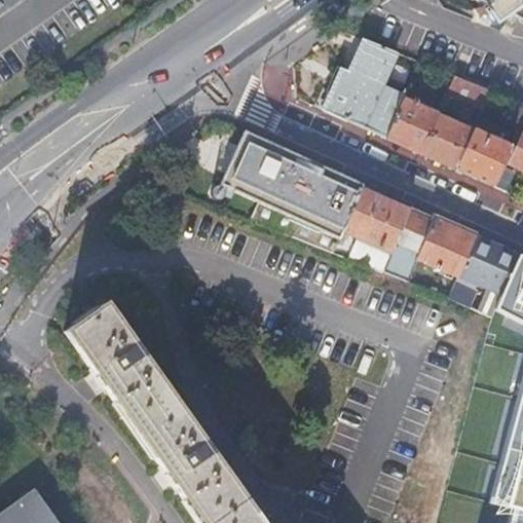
[(487,12),(494,24),(510,14),(522,4),(522,0),(477,0),(482,7),(477,10),(482,16),(487,12)]
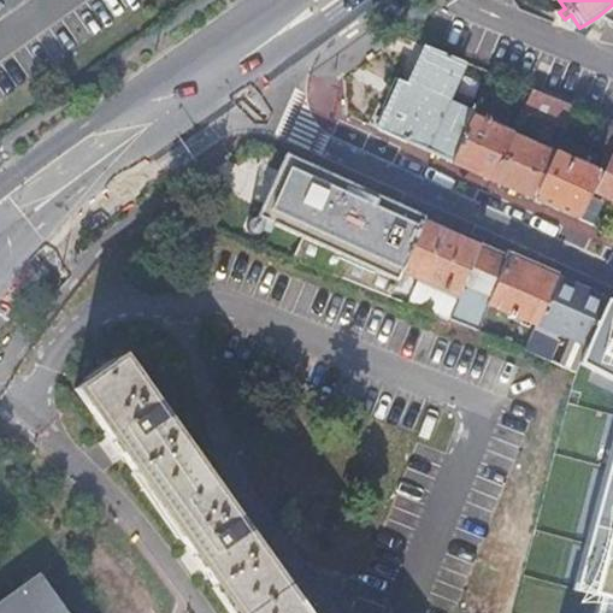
[(612,5),(597,17),(612,24),(612,5)]
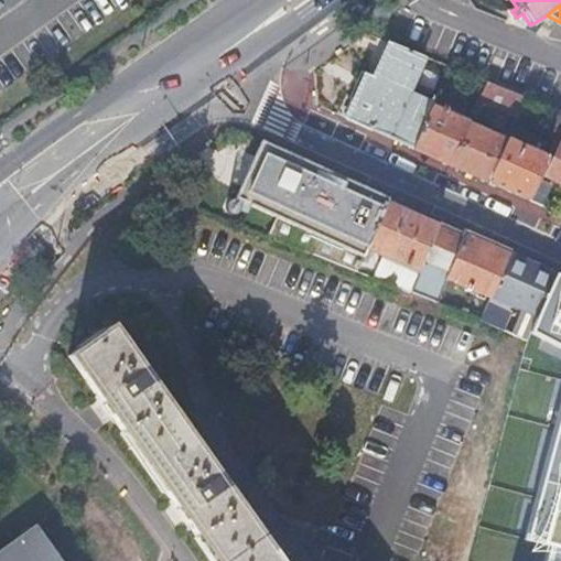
[(360,93),(349,117),(416,147),(433,104),(450,65),(390,41),(376,75),(369,73),(360,93)]
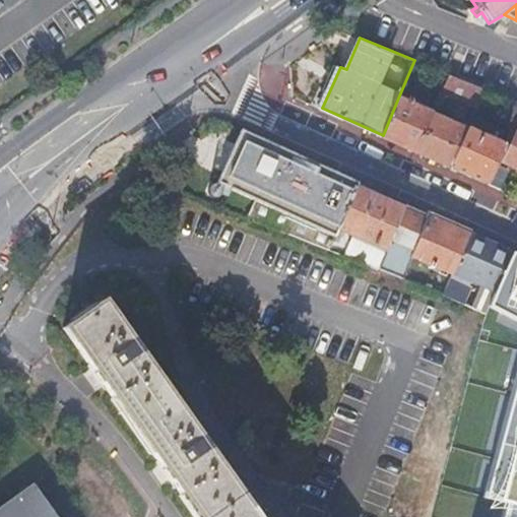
[(479,106),(487,89),(451,75),(442,95),(448,99),(450,93),(479,106)]
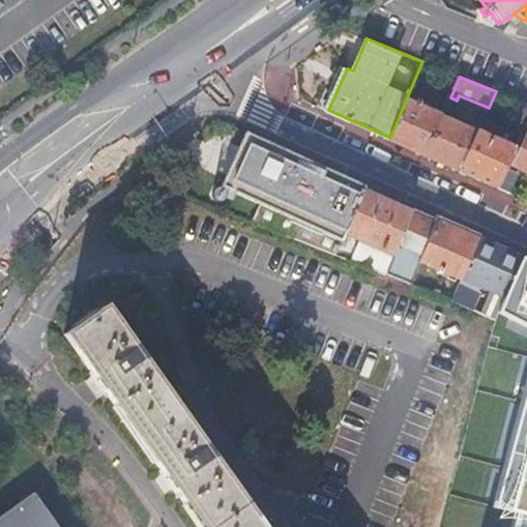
[(443,114),(407,97),(390,138),(407,145),(426,153),(443,114)]
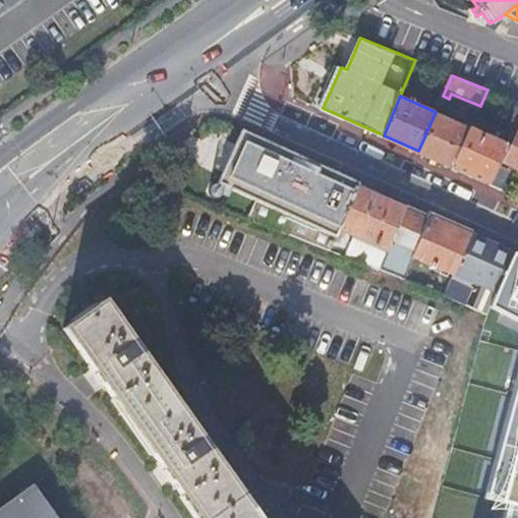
[(437,159),(454,167),(470,127),(436,112),(418,151),(437,159)]
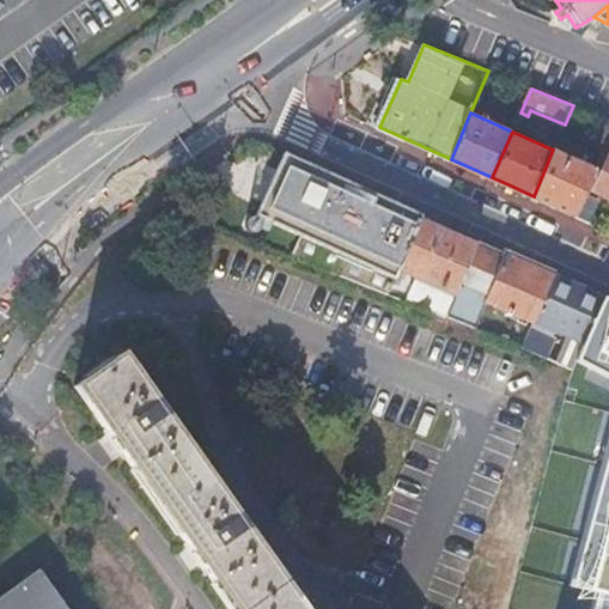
[(590,187),(597,170),(553,150),(534,196),(543,201),(578,217),(590,187)]
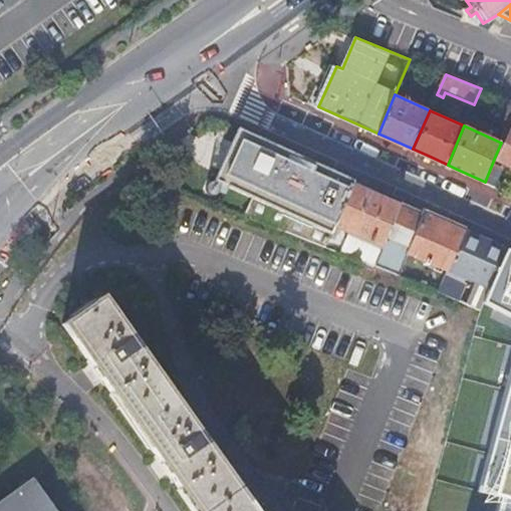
[(254,196),(247,211),(327,243),(357,178),(241,126),(228,155),(217,179),(254,196)]
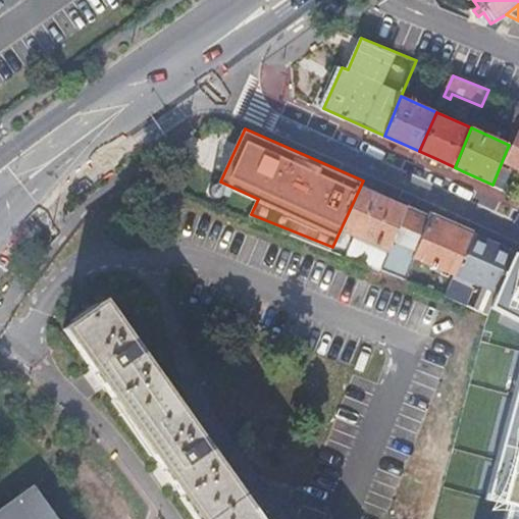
[(518,137),(507,161),(515,165),(518,166),(518,137)]
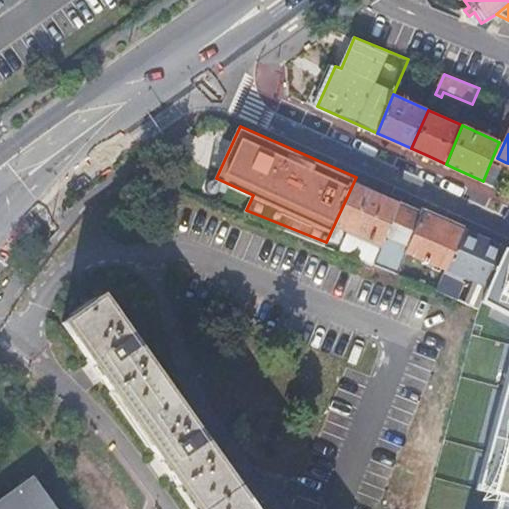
[(483,181),(495,186),(505,162),(497,158),(493,156),(483,181)]
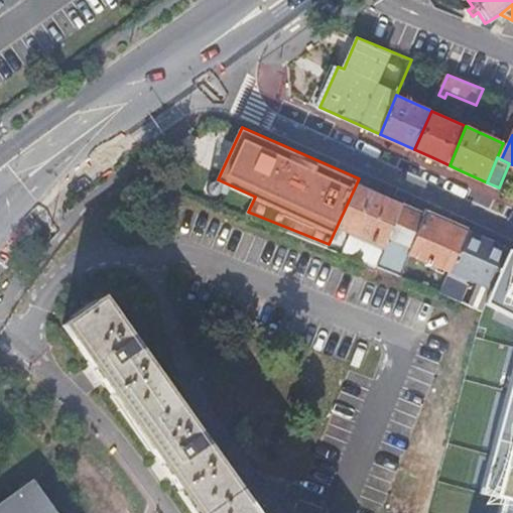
[(359,178),(329,244),(376,263),(405,200),(359,178)]
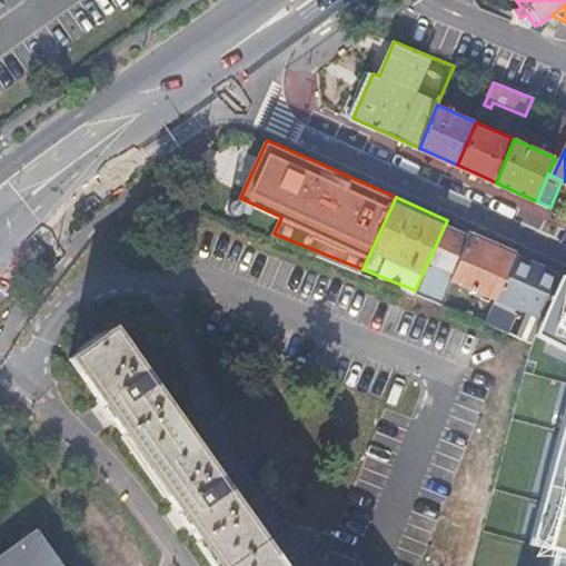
[(447,220),(415,290),(444,301),(455,278),(498,297),(518,251),(447,220)]
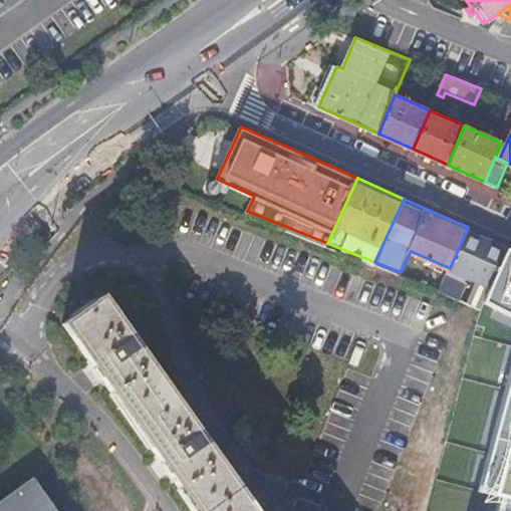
[(467,274),(492,284),(509,245),(468,227),(450,268),(441,288),(460,296),(467,279),(466,278),(467,274)]
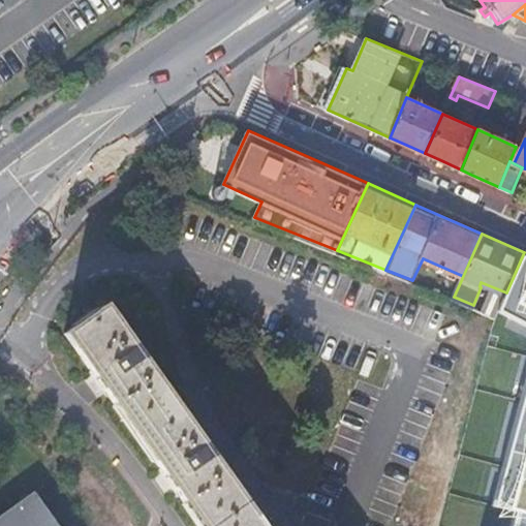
[(525,252),(524,252),(506,292),(498,310),(525,323),(525,393),(497,500),(519,506),(514,525),(525,525),(525,252)]
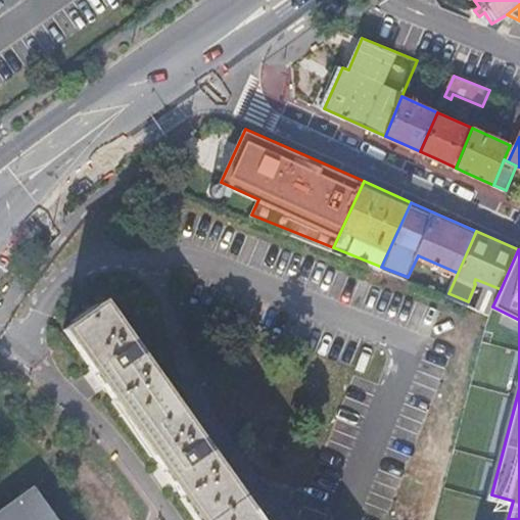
[(262,519),(106,300),(67,327),(109,386),(163,463),(203,519),(262,519)]
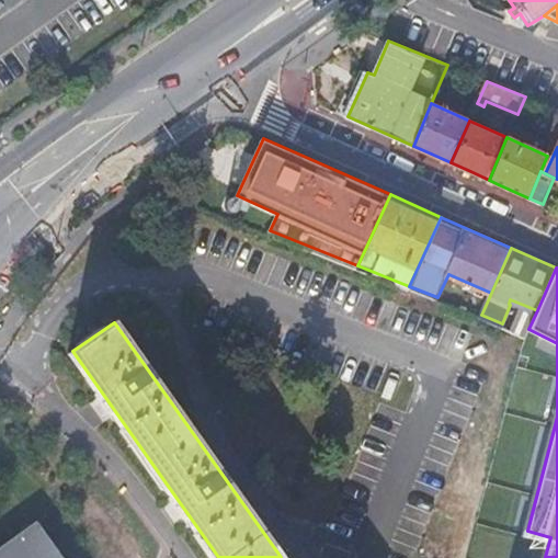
[(0,557),(64,557),(38,523),(0,550),(0,557)]
